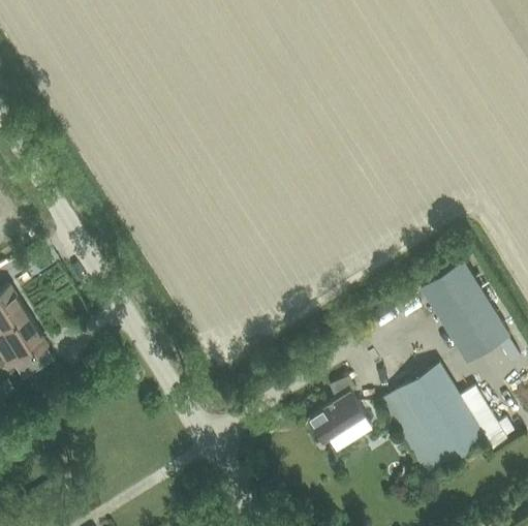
[(466,362),(509,335),(464,261),(421,288),(466,362)]
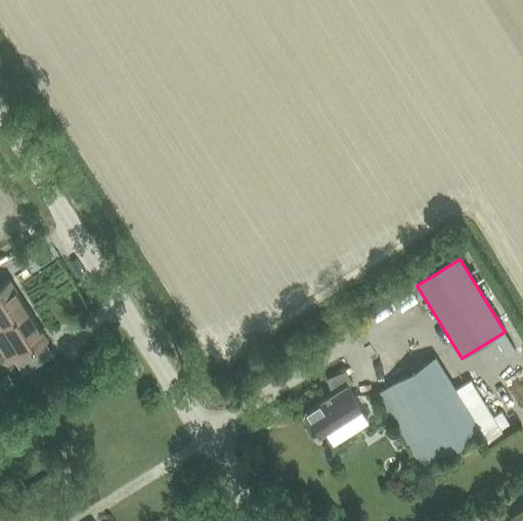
[(0,331),(28,314),(8,285),(1,289),(0,287),(0,331)]
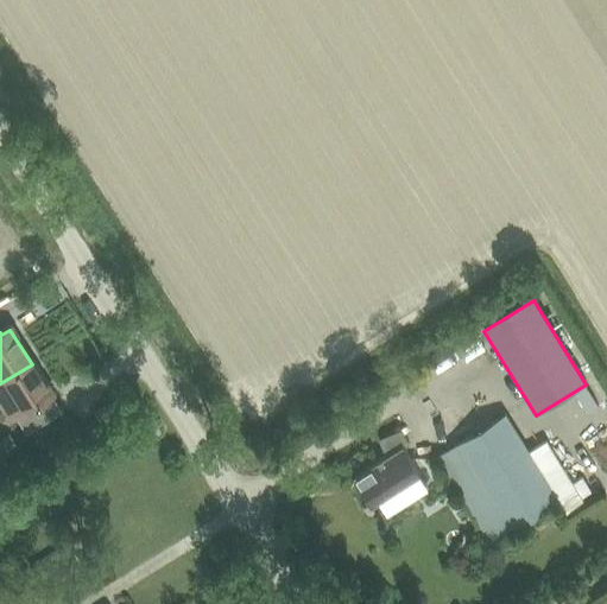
[(52,401),(54,400),(32,364),(0,383),(0,405),(13,425),(17,423),(26,438),(62,415),(52,401)]
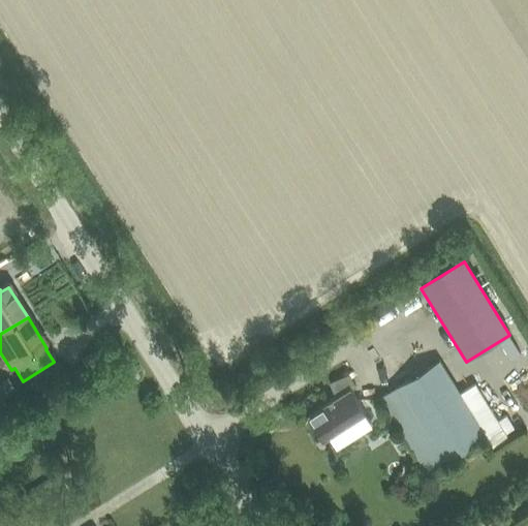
[(475,388),(459,398),(438,364),(379,401),(428,476),(486,439),(493,450),(507,440),(504,435),(513,430),(505,418),(498,423),(475,388)]
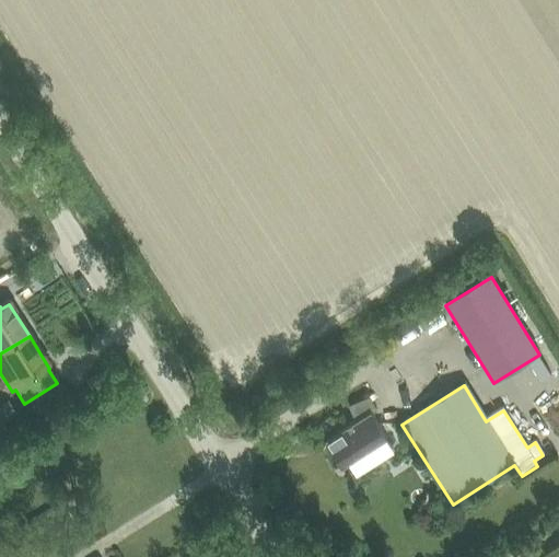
[(341,468),(386,439),(371,416),(375,413),(368,401),(348,408),(354,425),(326,443),(341,468)]
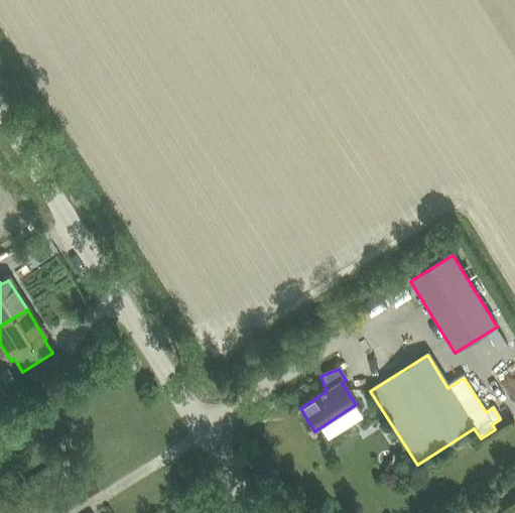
[(0,392),(13,385),(15,384),(6,370),(0,373),(0,392)]
